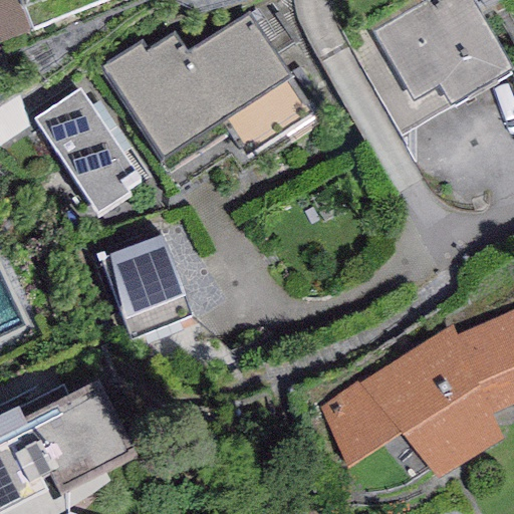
[(510,64),(473,0),(425,0),(372,33),(412,98),(438,84),(449,100),(510,64)]
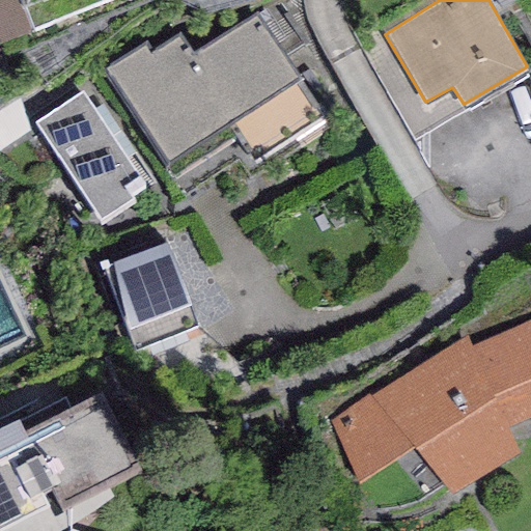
[(144,43),(103,71),(174,178),(236,137),(251,160),(323,112),(299,76),(301,75),(256,9),(191,53),(177,34),(151,52),(144,43)]
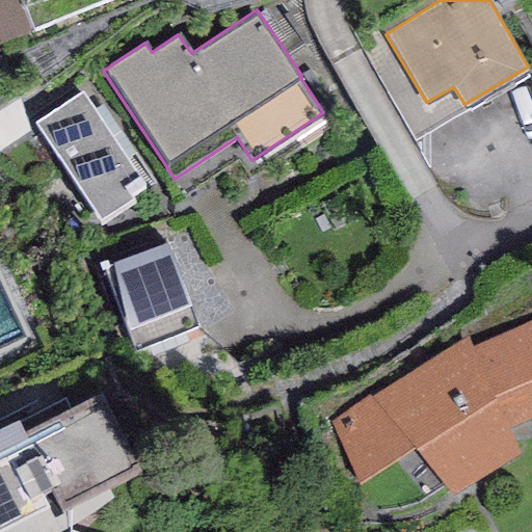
[(142,177),(81,88),(34,121),(101,215),(133,193),(128,187),(142,177)]
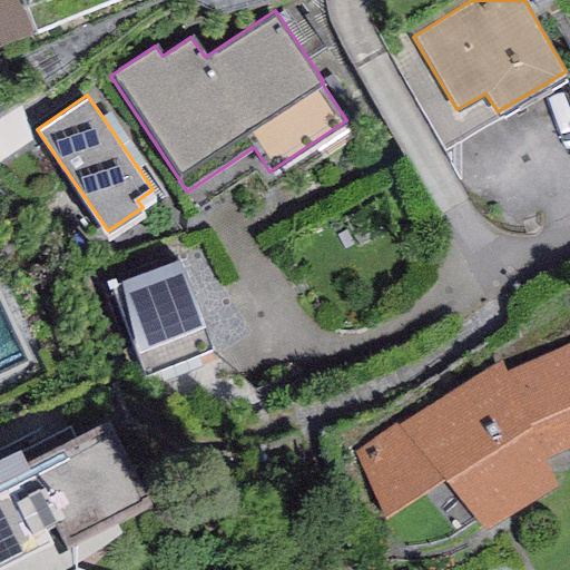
[(179,256),(107,282),(144,374),(215,346),(179,256)]
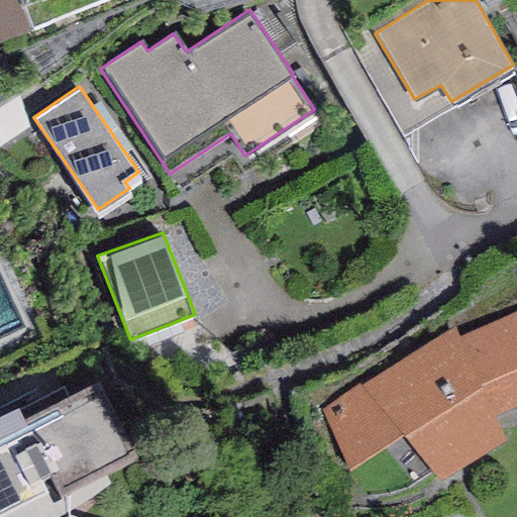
[(359,380),(318,409),(349,468),(402,433),(440,478),(505,435),(494,412),(516,402),(516,310),(459,335),(453,325),(363,384),(359,380)]
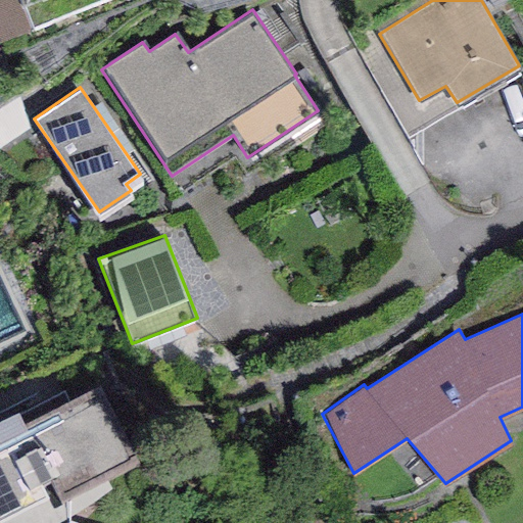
[(0,519),(47,494),(38,481),(51,474),(64,498),(138,460),(99,382),(22,419),(16,407),(0,414),(0,519)]
